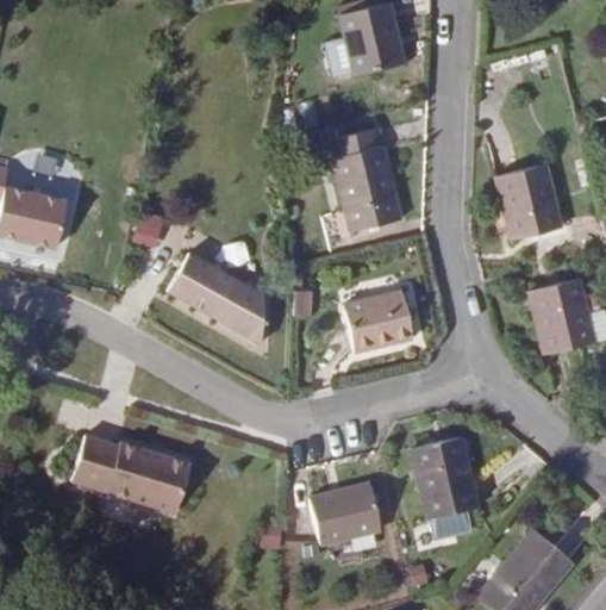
[(383,10),(338,23),(355,81),(401,66),(383,10)]
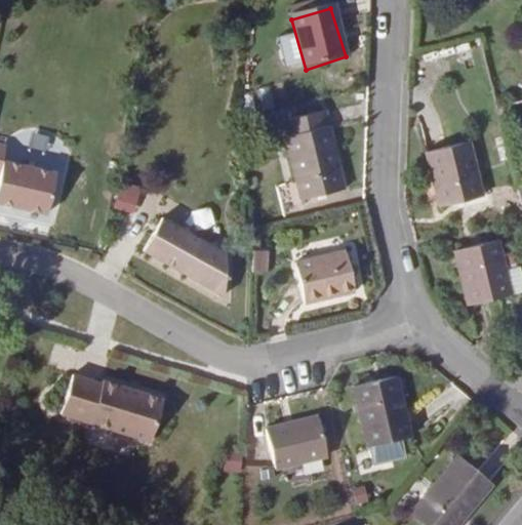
[(327,111),(285,121),(304,200),(347,189),(327,111)]
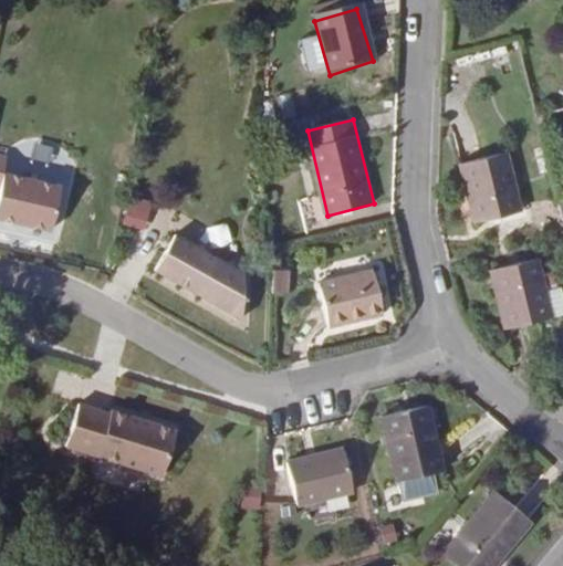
[(32,159),(49,163),(51,144),(34,142),(32,159)]
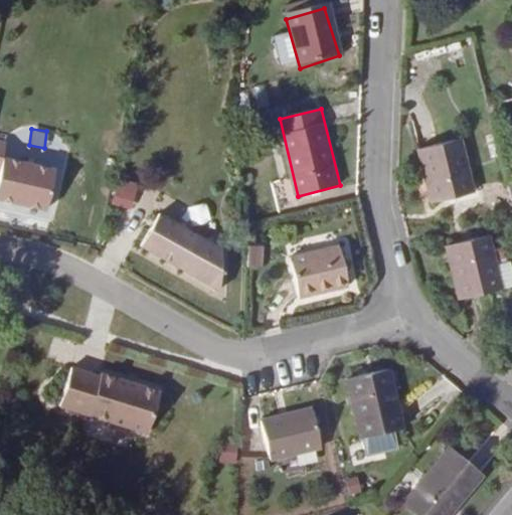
[(462,140),(420,150),(434,203),(475,193),(462,140)]
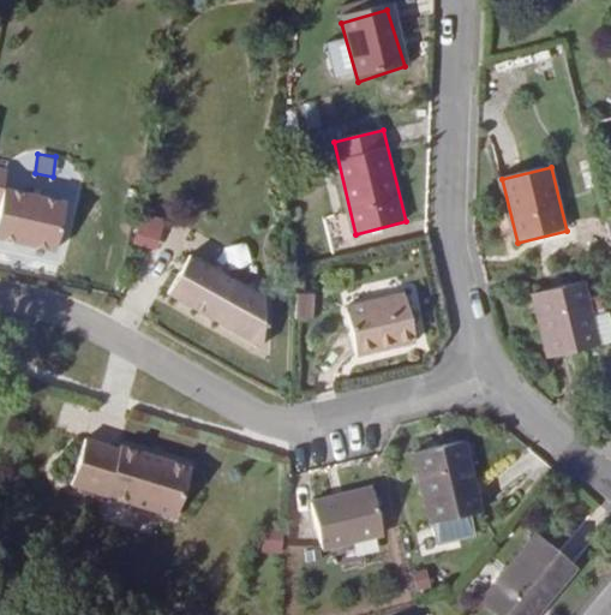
[(70,201),(7,187),(11,171),(0,168),(0,204),(4,207),(0,222),(0,237),(61,249),(70,201)]
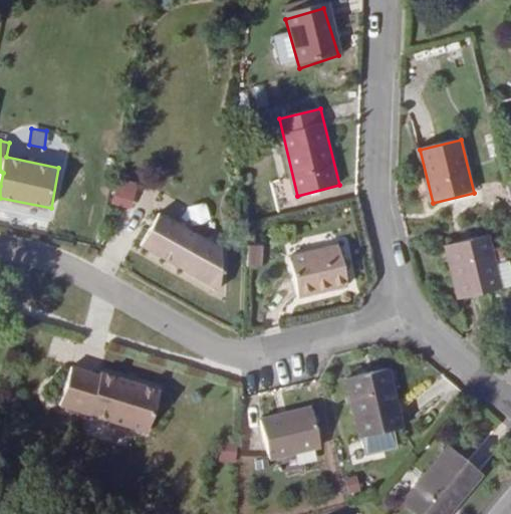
[(135,194),(119,190),(115,203),(131,207),(135,194)]
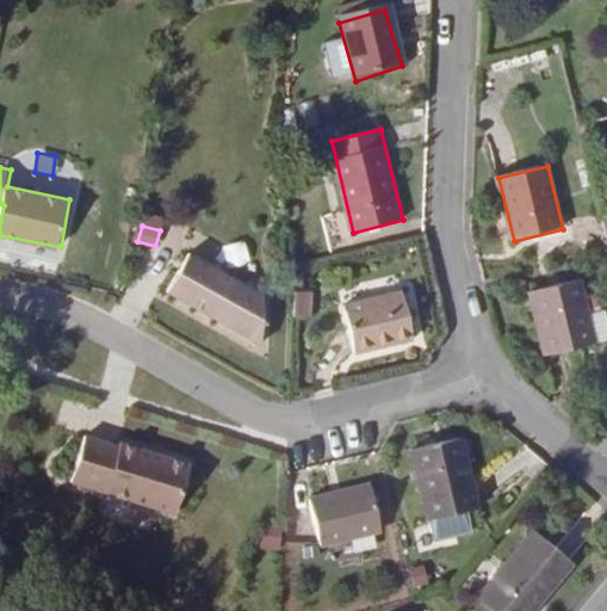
[(266,296),(191,254),(169,291),(264,345),(266,296)]
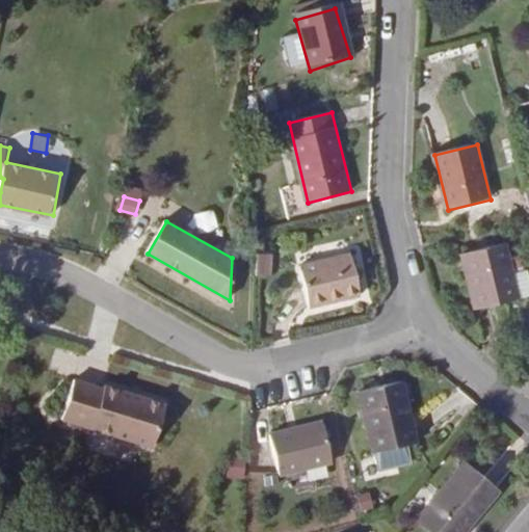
[(524,270),(513,273),(510,259),(506,243),(463,255),(476,310),(528,296),(528,269),(524,270)]
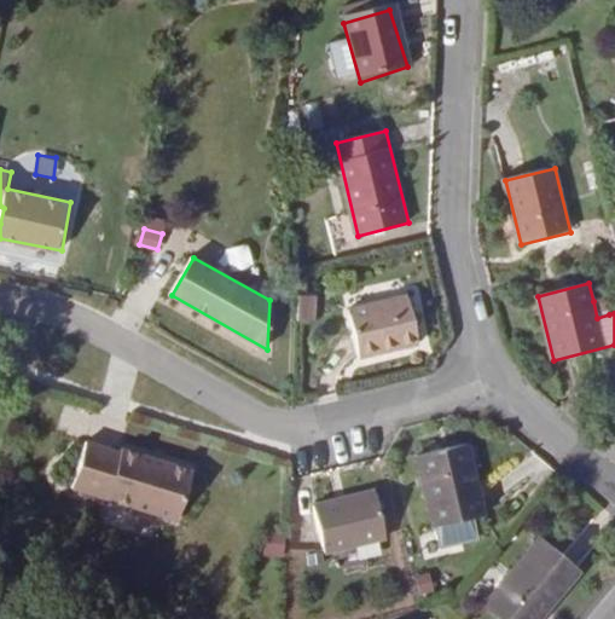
[(314,322),(315,296),(301,296),(300,320),(314,322)]
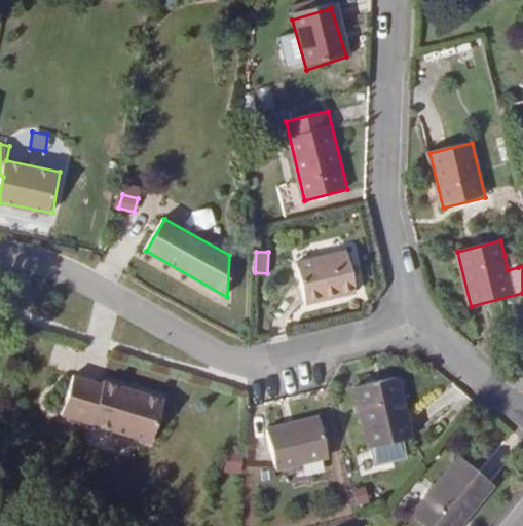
[(348,252),(298,263),(308,304),(358,292),(348,252)]
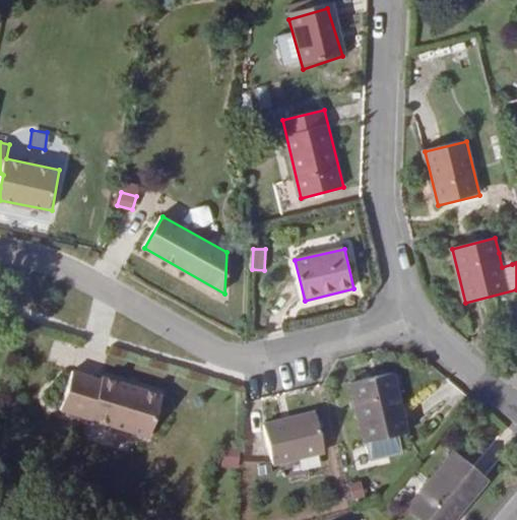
[(512,264),(509,251),(499,253),(502,267),(512,264)]
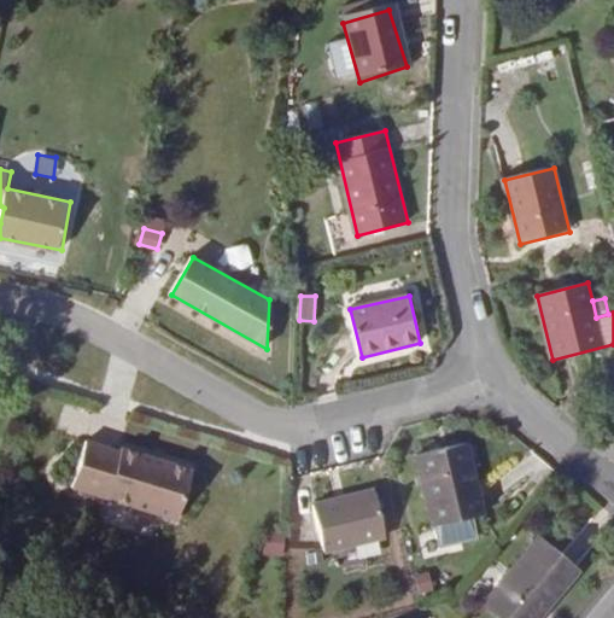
[(123,453),(89,442),(75,488),(112,499),(115,506),(129,509),(134,506),(180,520),(194,471),(124,449),(123,453)]
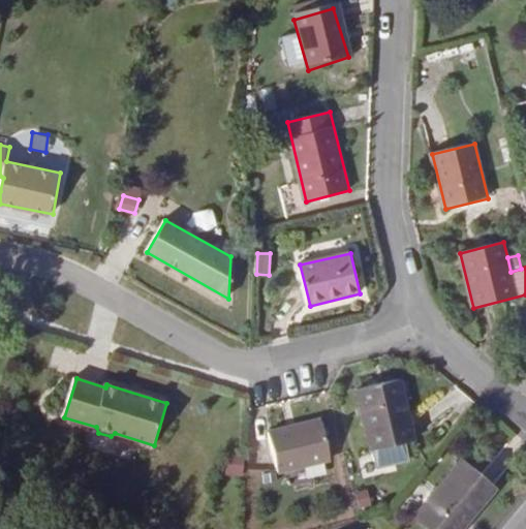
[(401,380),(359,390),(373,452),(415,440),(401,380)]
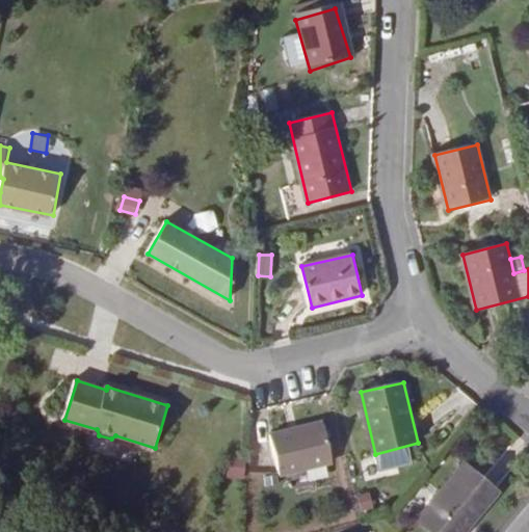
[(324,423),(272,434),(282,476),(335,462),(324,423)]
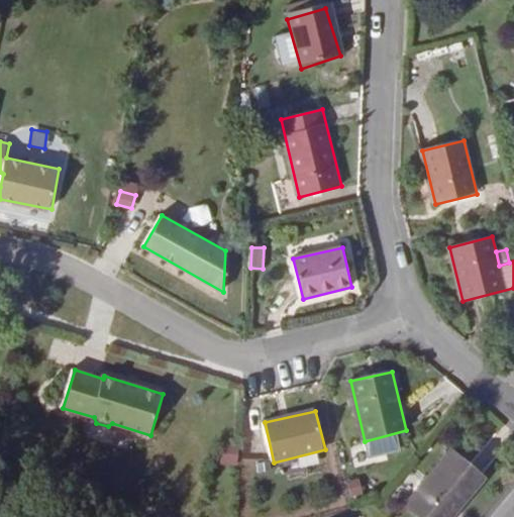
[(240,446),(227,444),(225,463),(239,464),(240,446)]
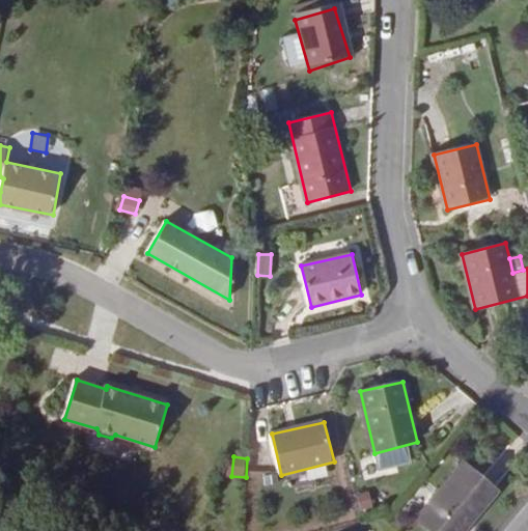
[(465,530),(498,492),(465,464),(419,520),(433,530),(465,530)]
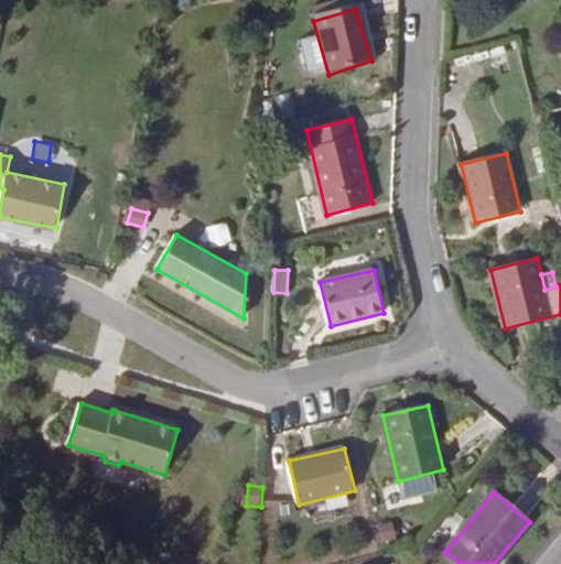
[(295,505),(282,506),(283,514),(297,513),(295,505)]
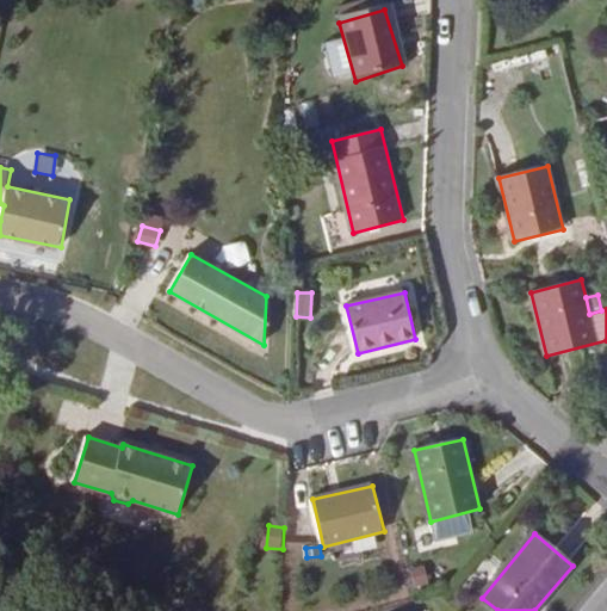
[(429,584),(425,567),(413,569),(417,587),(429,584)]
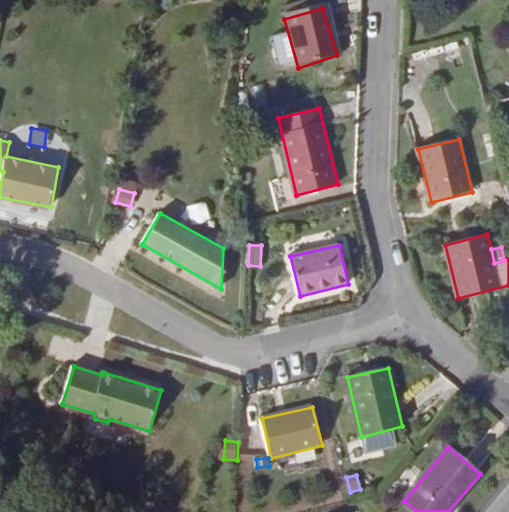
All buildings are outlined.
